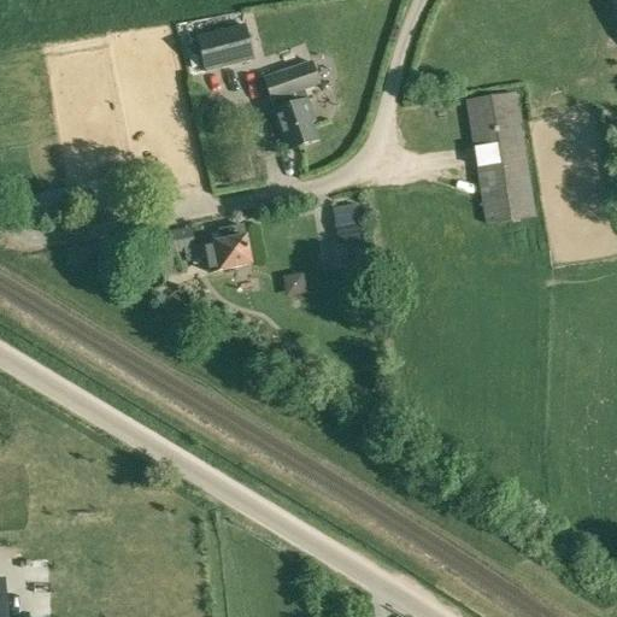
[(244,27),(198,39),(206,72),(252,60),(244,27)]
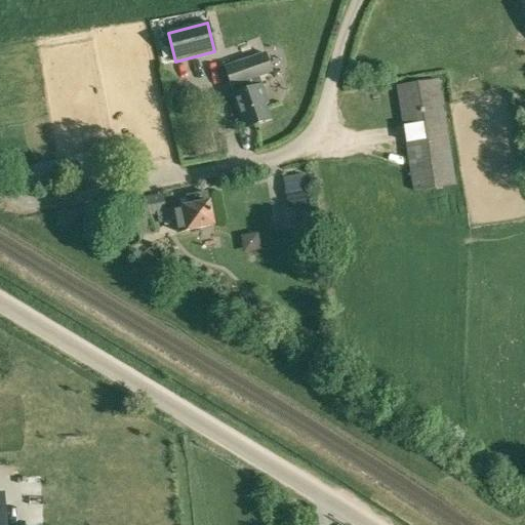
[(272,72),(266,53),(240,63),(241,65),(226,70),(246,127),(270,119),(265,104),(269,103),(261,86),(258,77),(272,72)]
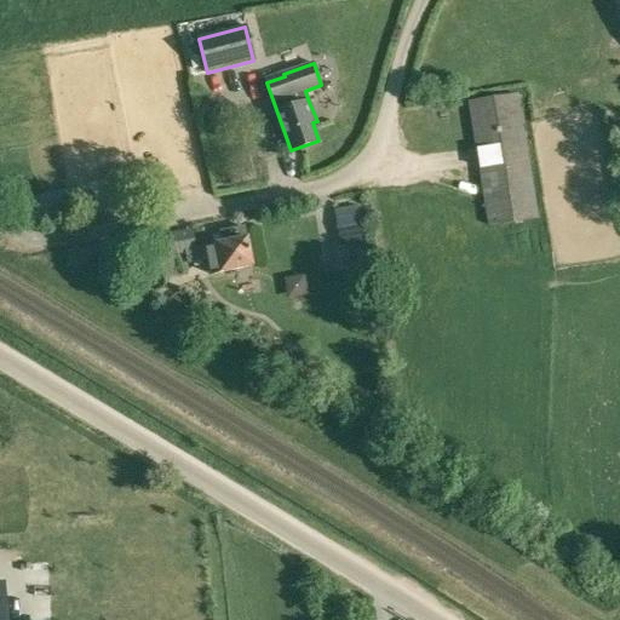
[(468,103),(488,228),(539,218),(518,93),(468,103)]
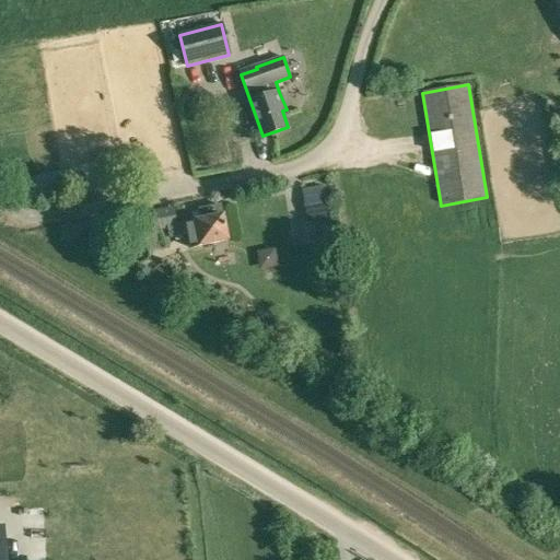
[(36,187),(38,199),(54,196),(51,183),(36,187)]
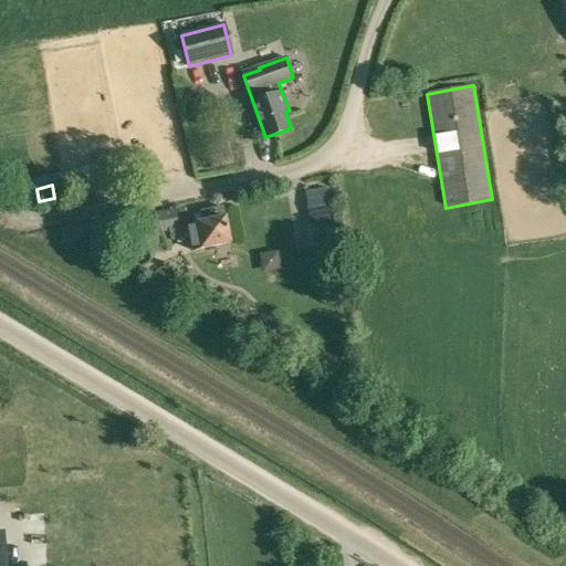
[(107,226),(109,242),(144,236),(146,249),(163,245),(161,233),(167,232),(168,242),(190,238),(194,251),(230,243),(223,208),(201,212),(203,222),(179,228),(176,210),(140,217),(140,219),(107,226)]
